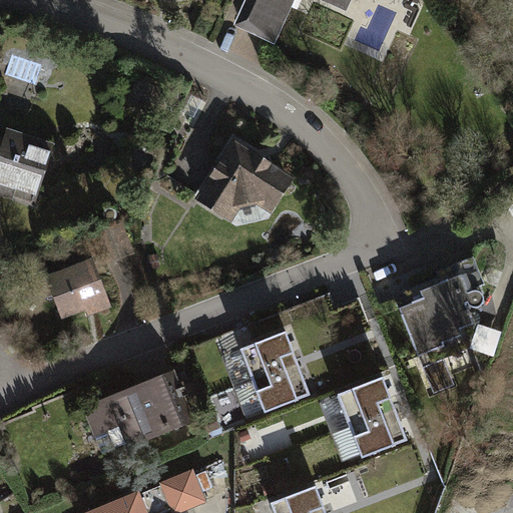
[(244,0),(233,24),(275,44),(295,0),(326,0),(348,10),(352,0),(244,0)]
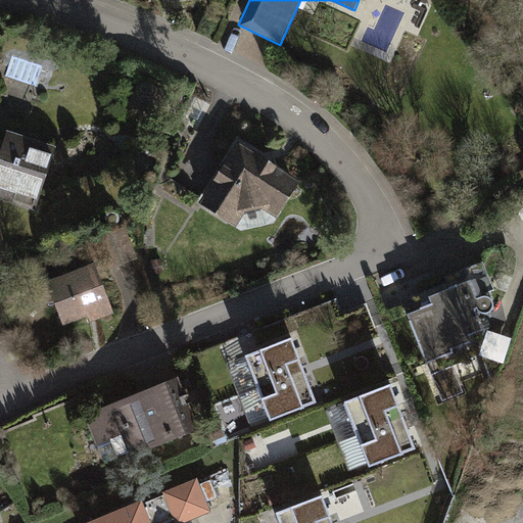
[(41,82),(44,65),(14,59),(10,76),(41,82)]
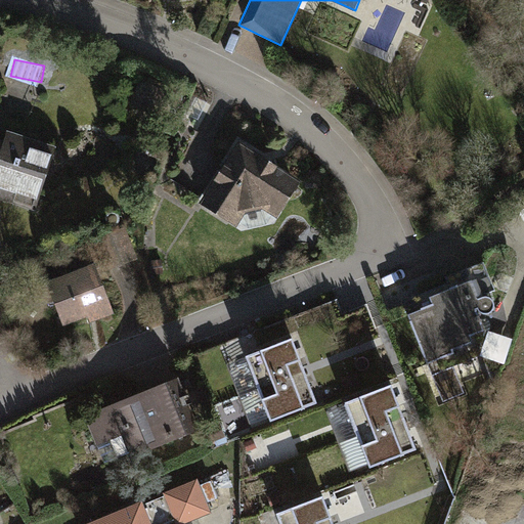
[(53,143),(3,128),(0,138),(0,199),(33,209),(53,143)]
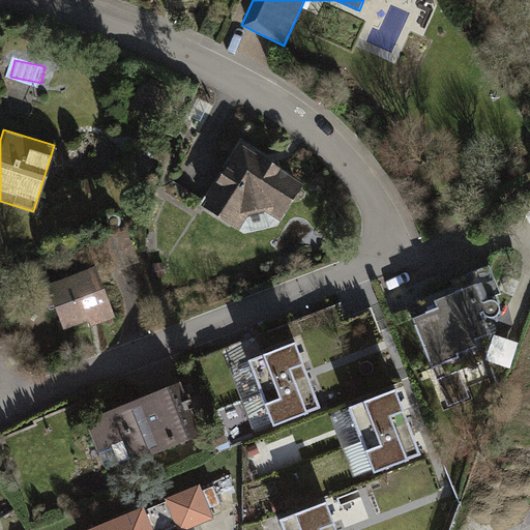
[(240,141),(202,206),(234,226),(242,212),(265,207),(285,221),(307,180),(240,141)]
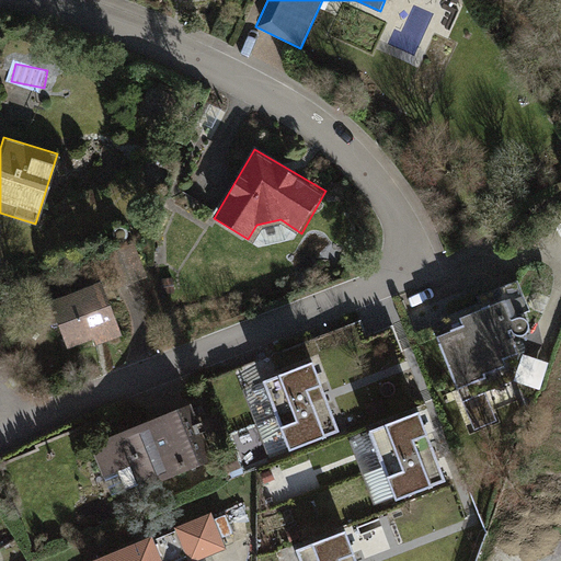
[(98,279),(45,299),(63,346),(92,335),(95,344),(118,335),(98,279)]
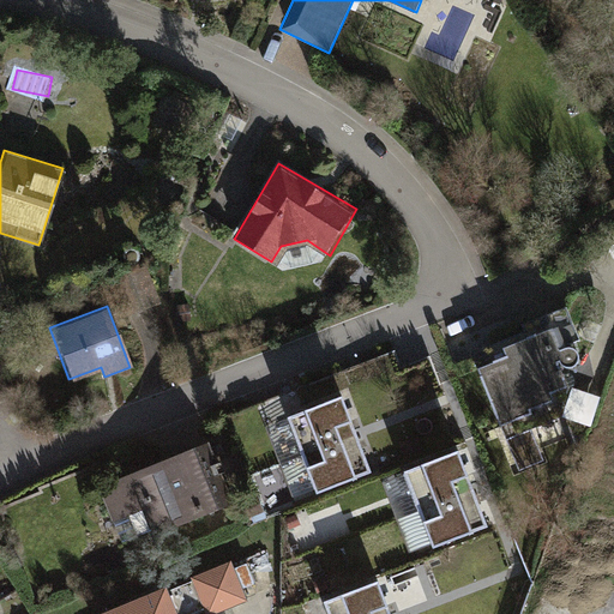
[(522,323),(525,331),(485,347),(487,355),(475,360),(501,425),(513,420),(517,434),(560,416),(571,389),(578,384),(570,366),(575,365),(577,359),(576,351),(571,347),(564,347),(558,349),(558,345),(579,337),(566,306),(522,323)]
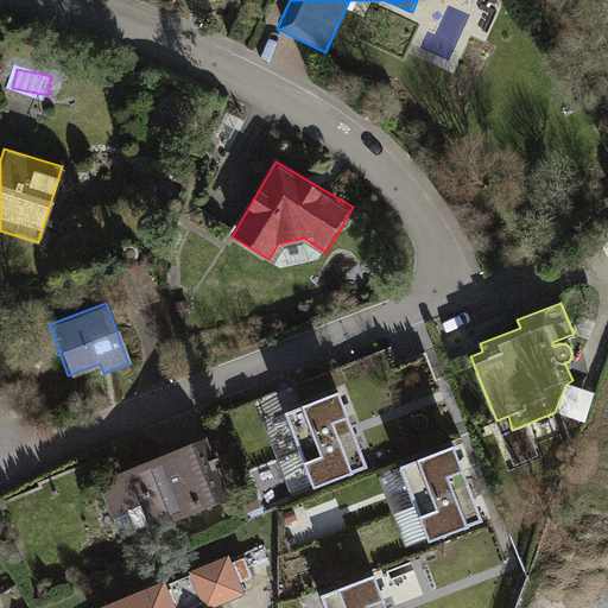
[(289,413),(303,449),(353,430),(340,394),(289,413)]
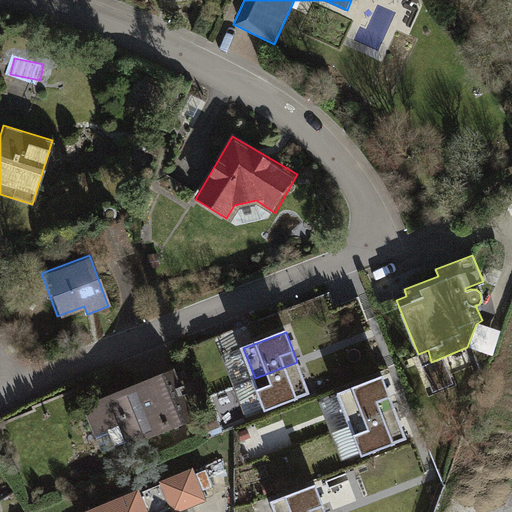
[(309,393),(297,362),(255,378),(266,409),(309,393)]
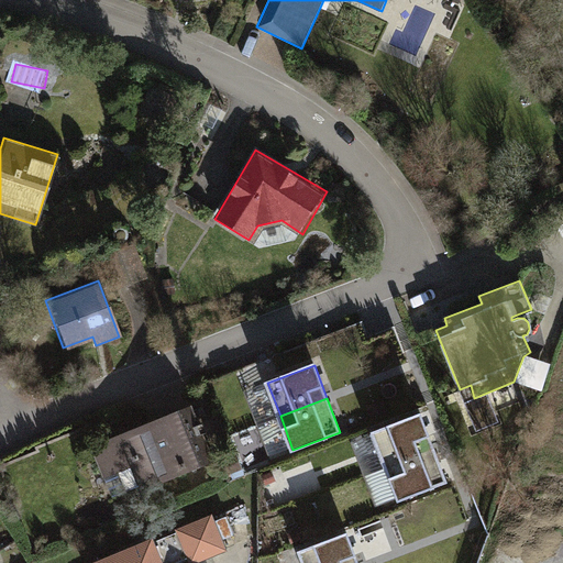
[(202,467),(179,411),(96,446),(118,497),(161,479),(163,484),(202,467)]
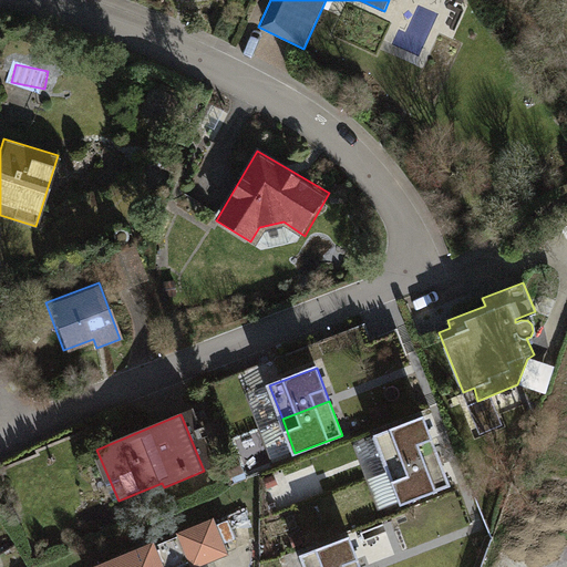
[(389,471),(437,452),(423,418),(374,436),(389,471)]
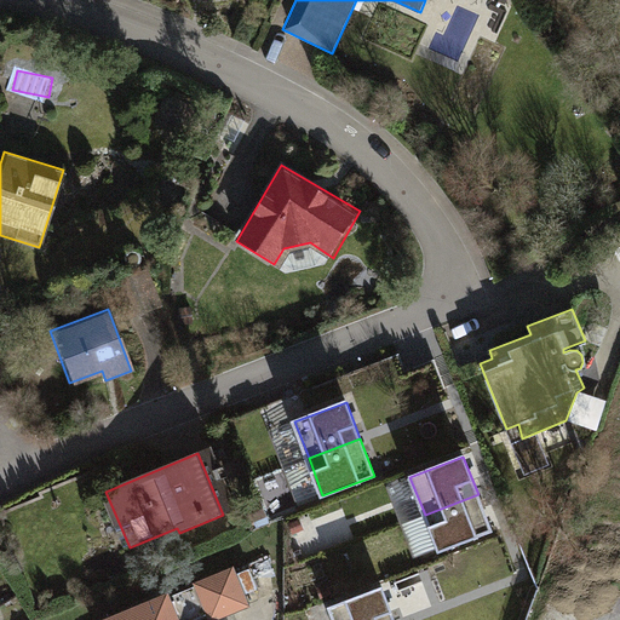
[(478,494),(425,515),(441,554),(494,533),(478,494)]
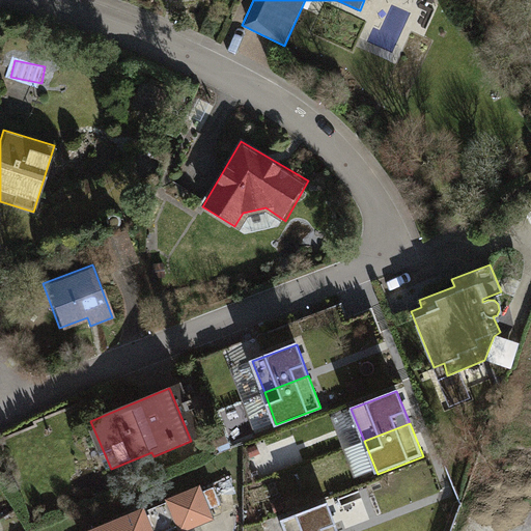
[(144,511),(95,530),(170,530),(178,528),(178,530),(189,530),(215,521),(211,510),(203,494),(201,487),(166,502),(168,504),(146,513),(144,511)]
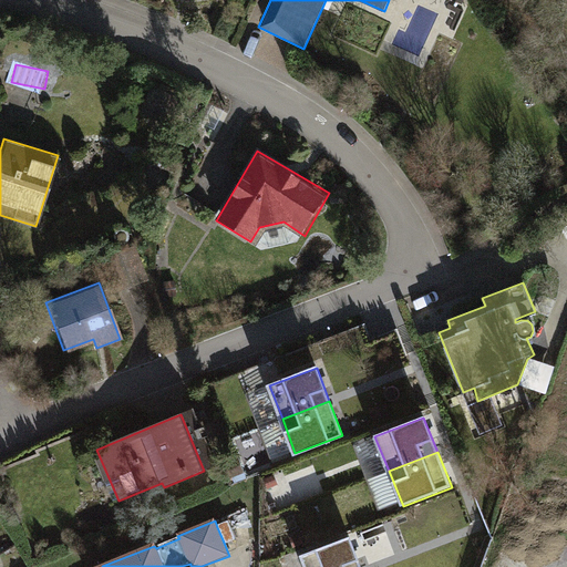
[(228,523),(217,527),(225,545),(236,540),(228,523)]
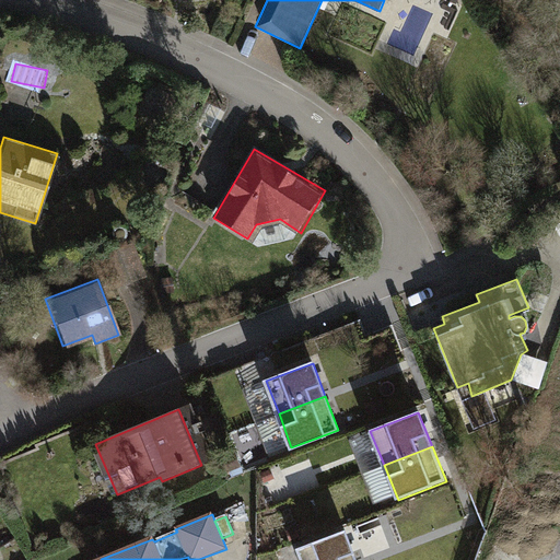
[(299,547),(303,559),(356,559),(345,531),(299,547)]
